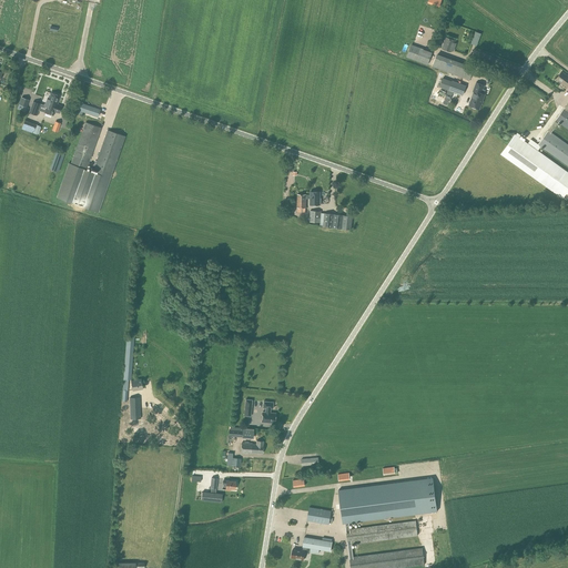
[(453,51),(454,51),(457,43),(455,43),(456,41),(447,37),(443,49),(452,52),(453,51)]
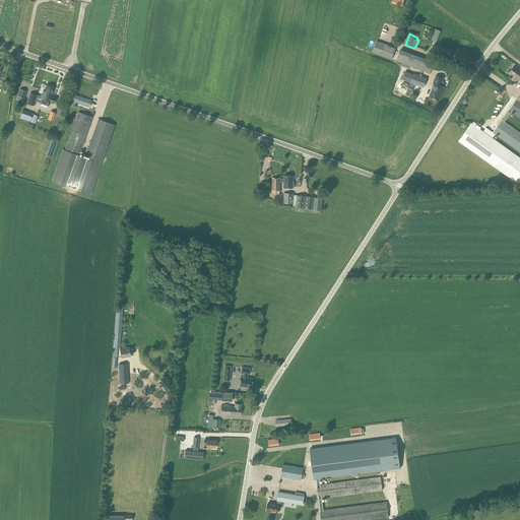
[(392,60),(396,48),(377,41),(372,53),(392,60)]
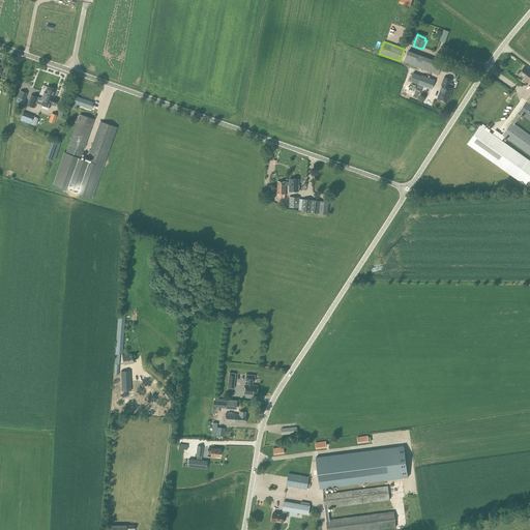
[(420,68),(424,56),(408,51),(404,62),(420,68)]
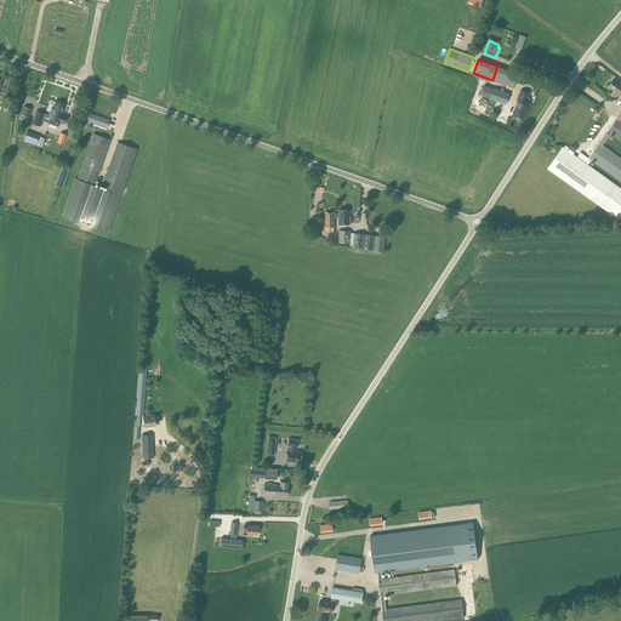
[(513,87),(518,74),(497,66),(493,80),(513,87)]
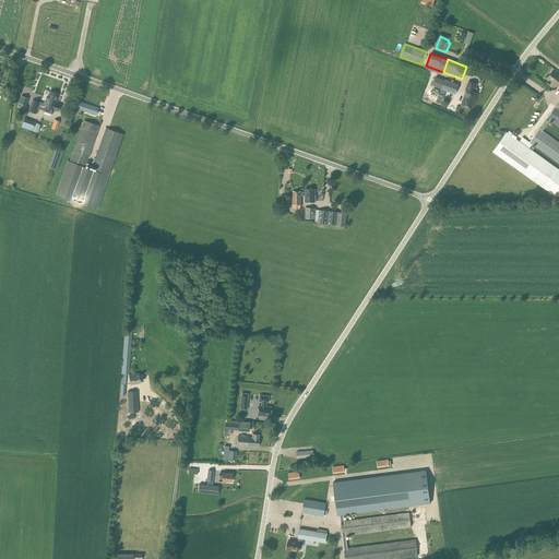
[(558,74),(552,71),(547,79),(558,87),(558,86),(558,74)]
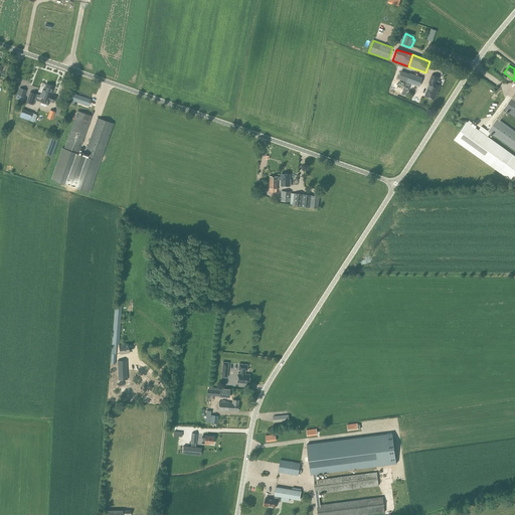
[(407,82),(420,87),(422,78),(410,73),(407,82)]
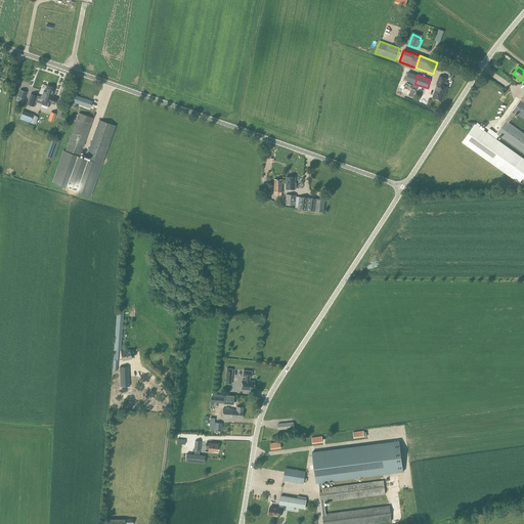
[(438,84),(433,97),(442,100),(447,87),(444,86),(446,79),(440,77),(437,84),(438,84)]
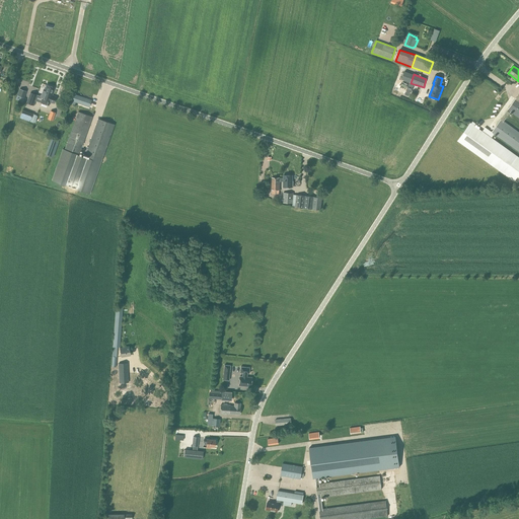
[(43,97),(41,102),(49,105),(51,102),(54,103),(57,96),(52,95),(53,93),(55,87),(47,84),(45,90),(44,90),(41,97),(43,97)]
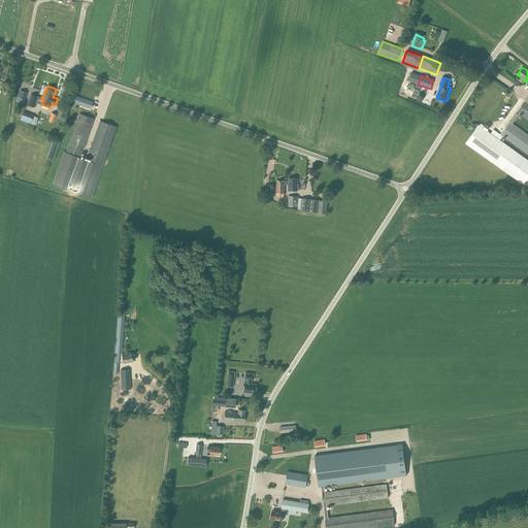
[(27,105),(35,107),(38,97),(31,94),(27,105)]
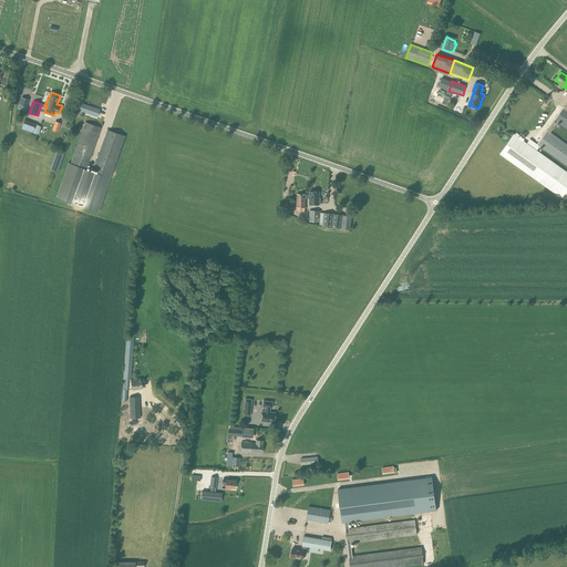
[(566,102),(564,106),(555,120),(547,131),(537,144),(566,165),(566,144),(549,132),(557,122),(566,129),(566,102)]
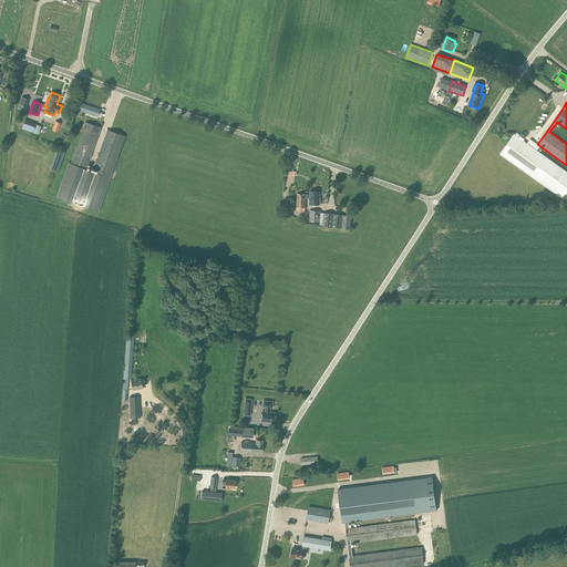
[(81,103),(79,109),(98,116),(100,111),(81,103)]
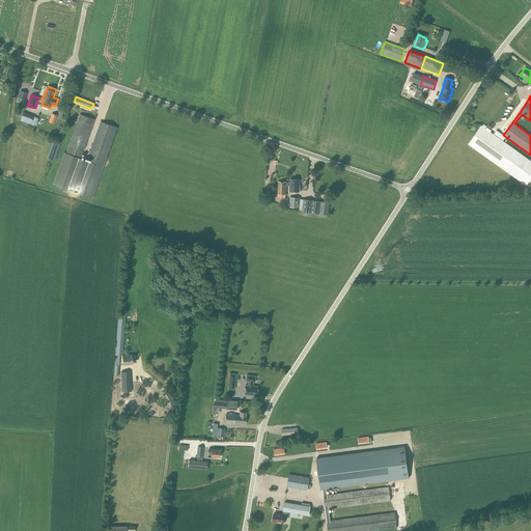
[(21,118),(21,120),(31,124),(35,126),(36,124),(38,119),(37,118),(34,116),(23,112),(23,113),(21,118)]
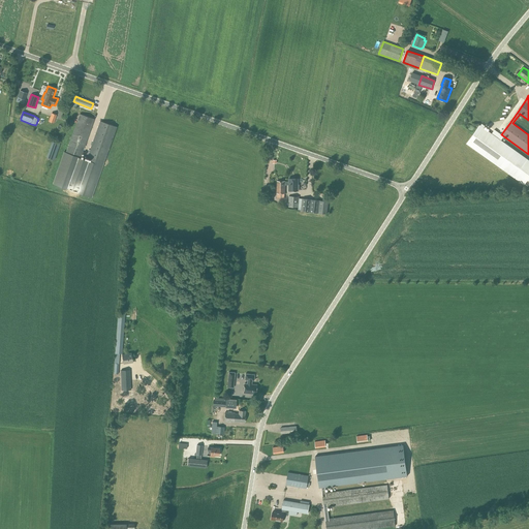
[(52,113),(49,122),(54,123),(57,115),(52,113)]
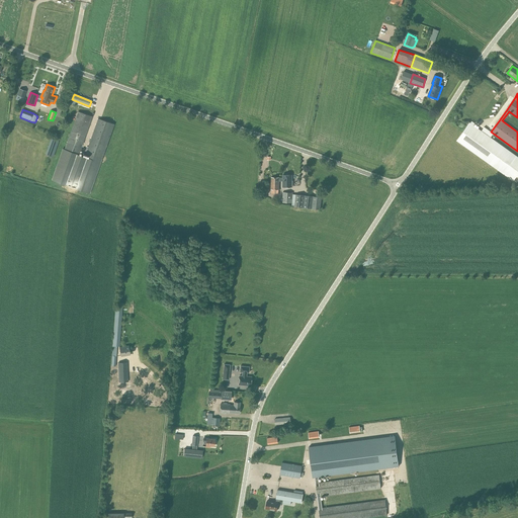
[(78,111),(65,150),(63,149),(52,180),(90,193),(102,159),(115,124),(98,118),(84,157),(79,155),(92,116),(78,111)]
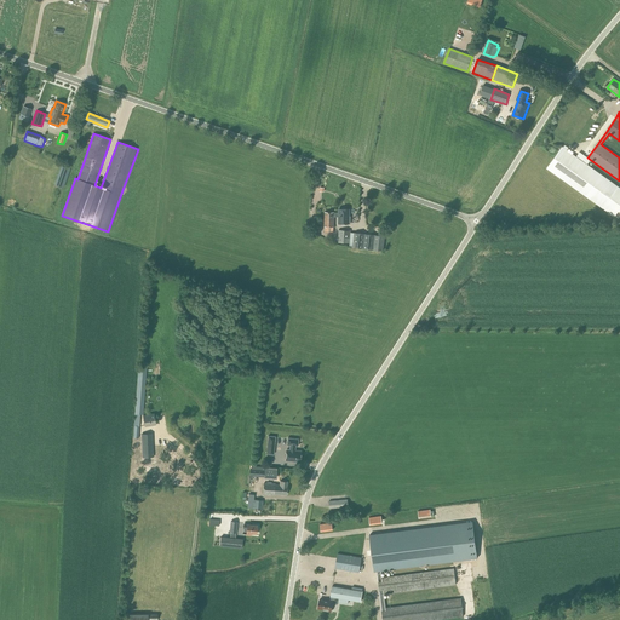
[(569,148),(566,145),(563,148),(563,147),(547,168),(614,218),(619,208),(619,188),(584,162),(587,158),(580,153),(577,158),(567,150),(569,148)]
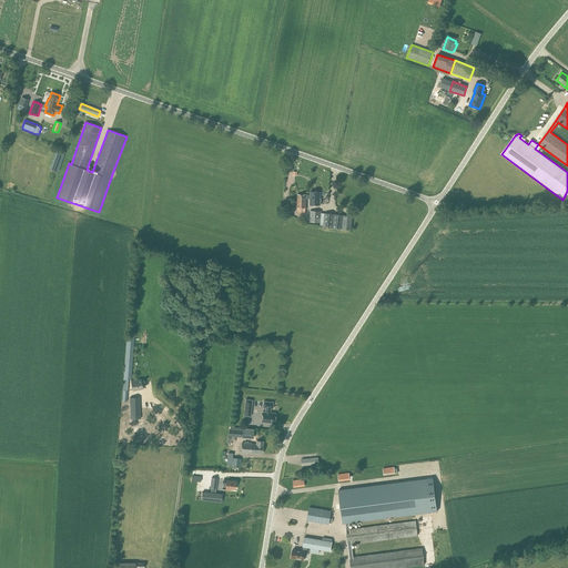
[(57,152),(50,169),(58,172),(64,155),(57,152)]
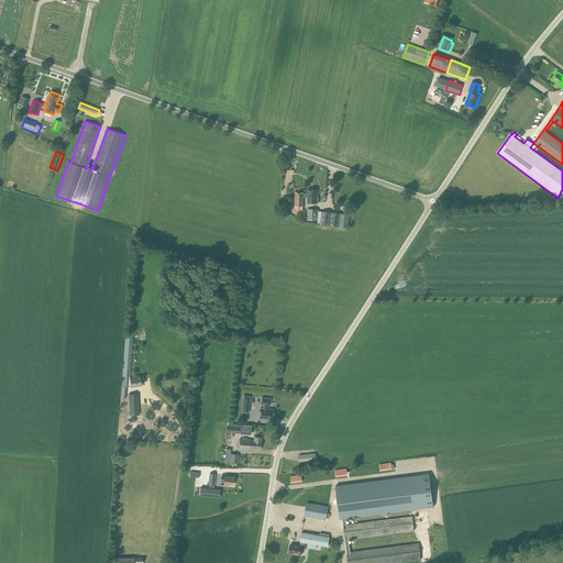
[(317,202),(317,189),(308,189),(308,191),(304,191),(304,196),(308,196),(308,201),(317,202)]
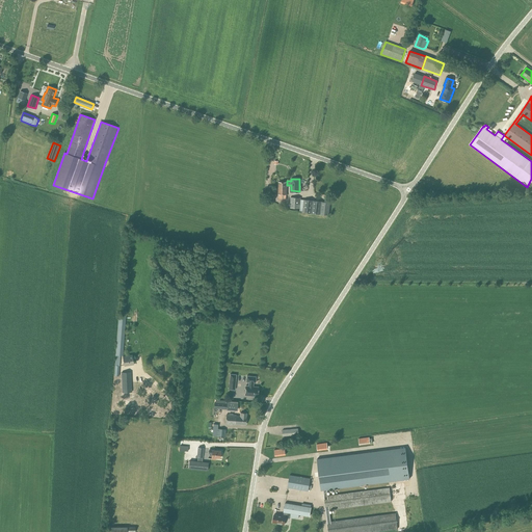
[(287,193),(287,185),(287,181),(287,180),(278,180),(278,192),(278,196),(286,197),(287,193)]
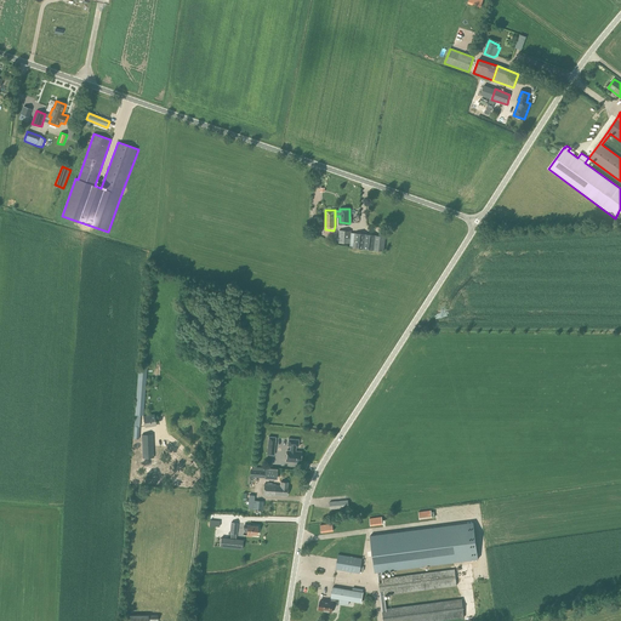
[(339,243),(351,243),(352,232),(340,231),(339,243)]
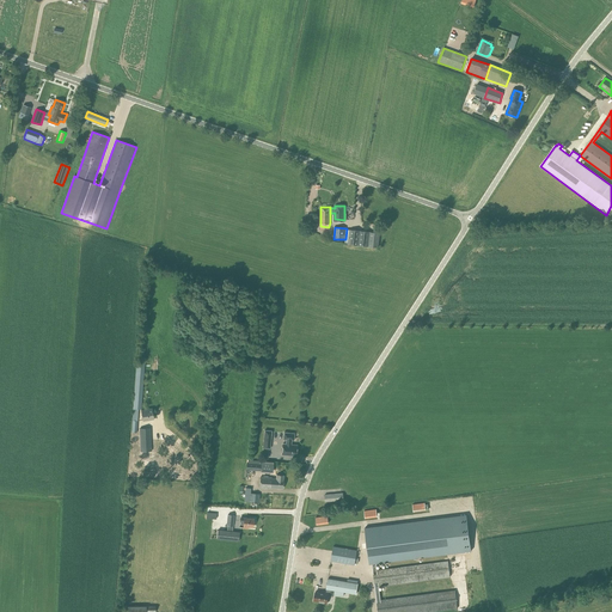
[(377,248),(378,233),(348,230),(347,244),(377,248)]
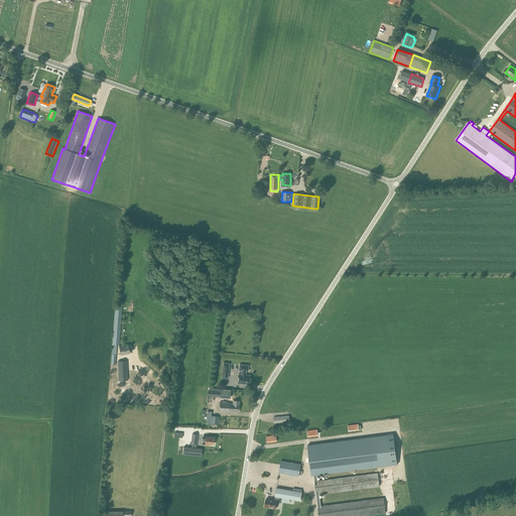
[(130,353),(129,348),(128,344),(119,346),(121,355),(130,353)]
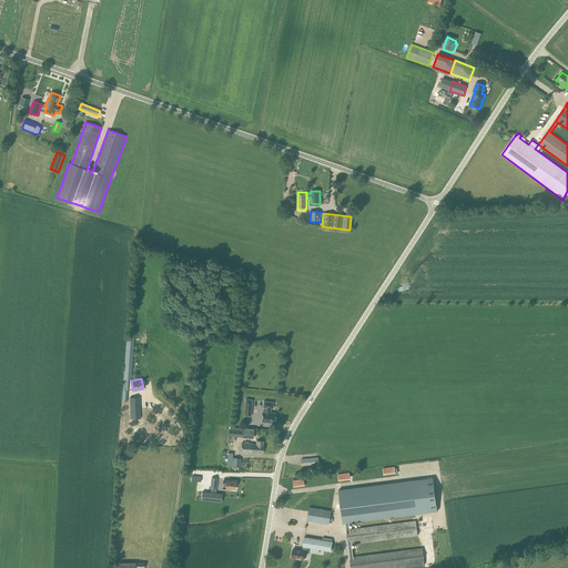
[(141,408),(140,406),(140,397),(130,397),(131,419),(141,418),(141,408)]
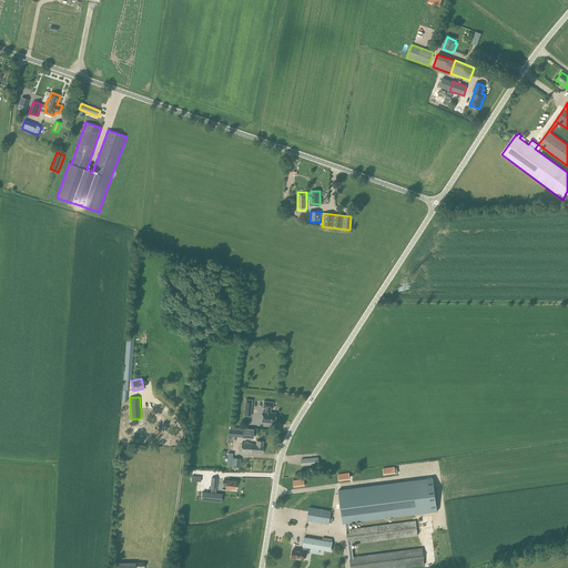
[(271,413),(271,411),(265,409),(265,412),(263,412),(262,422),(275,424),(276,414),(272,414),(273,413),(271,413)]
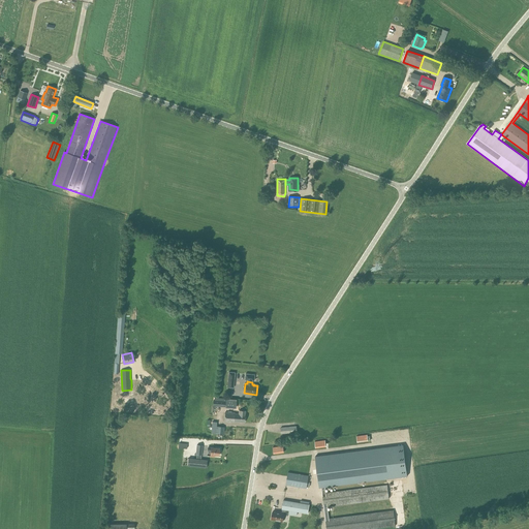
[(226,401),(225,407),(236,408),(237,403),(237,399),(226,398),(226,401)]
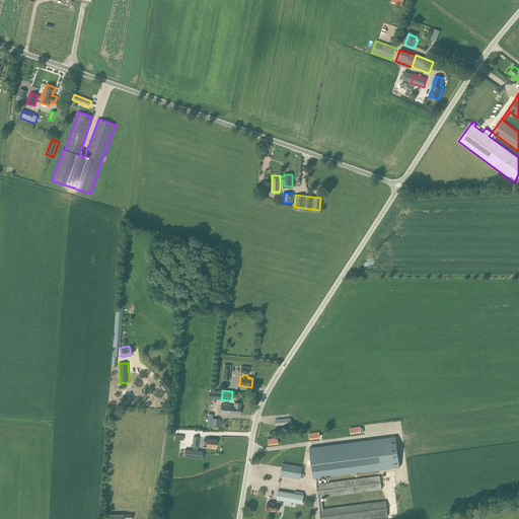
[(240,414),(241,403),(234,402),(234,405),(230,405),(221,404),(220,414),(229,415),(229,414),(240,414)]
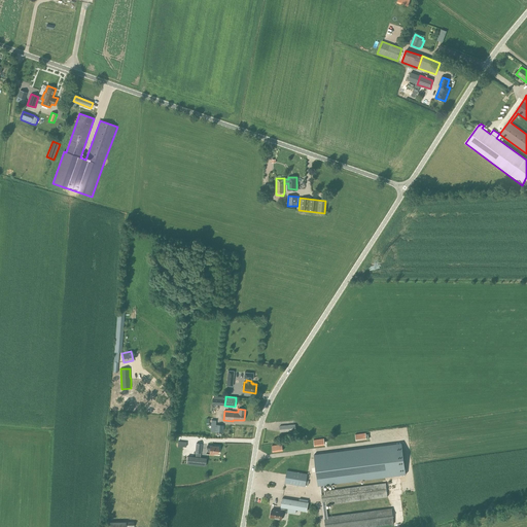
[(223,432),(224,425),(216,424),(216,420),(211,420),(211,431),(223,432)]
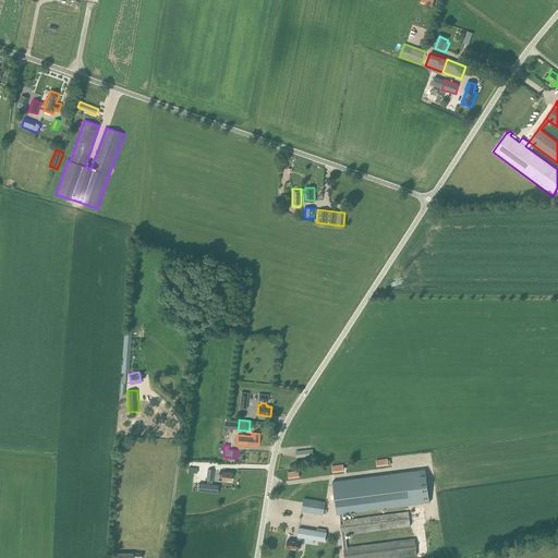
[(425,470),(332,481),(337,514),(339,514),(340,520),(343,520),(342,513),(429,502),(425,470)]
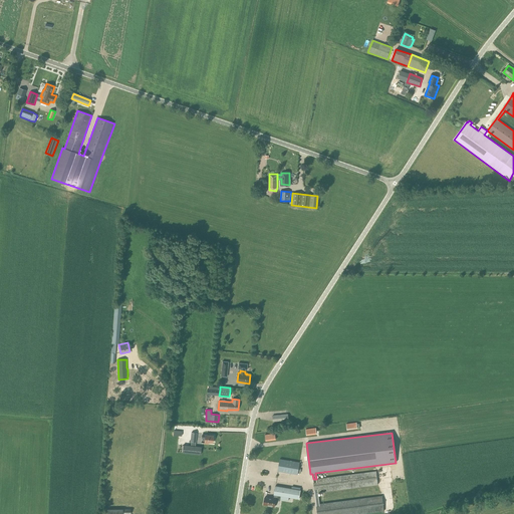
[(186,446),(186,453),(189,453),(201,455),(202,447),(190,446),(186,446)]
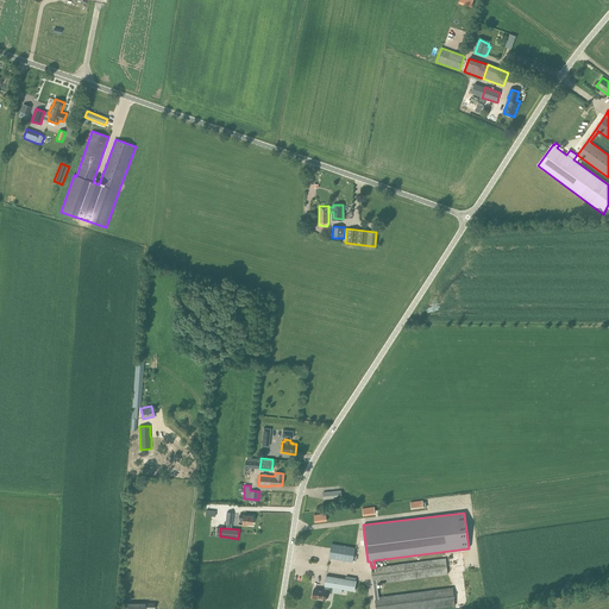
[(328,558),(353,563),(356,547),(332,544),(328,558)]
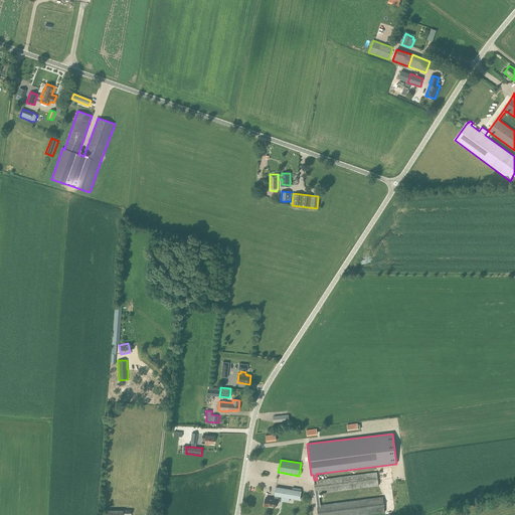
[(319,494),(379,486),(377,472),(317,480),(314,480),(316,494),(319,494)]
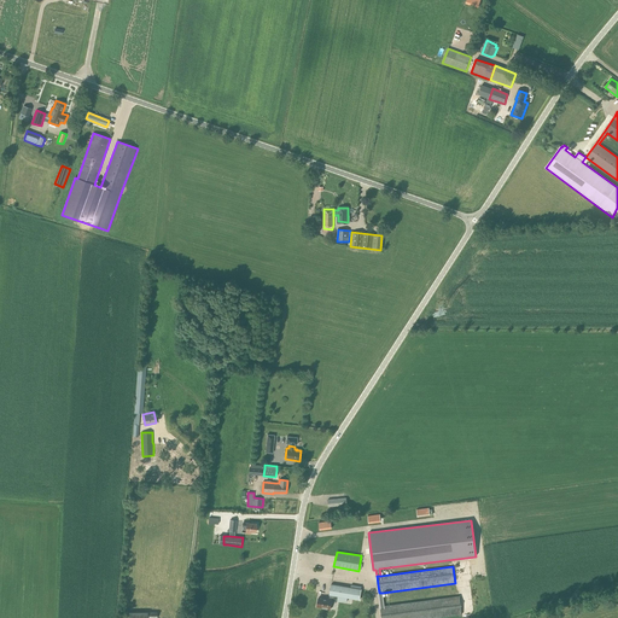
[(338,596),(360,600),(361,589),(331,584),(330,595),(331,595),(330,599),(327,599),(326,599),(319,598),(318,607),(325,608),(330,610),(332,601),(337,602),(338,596)]
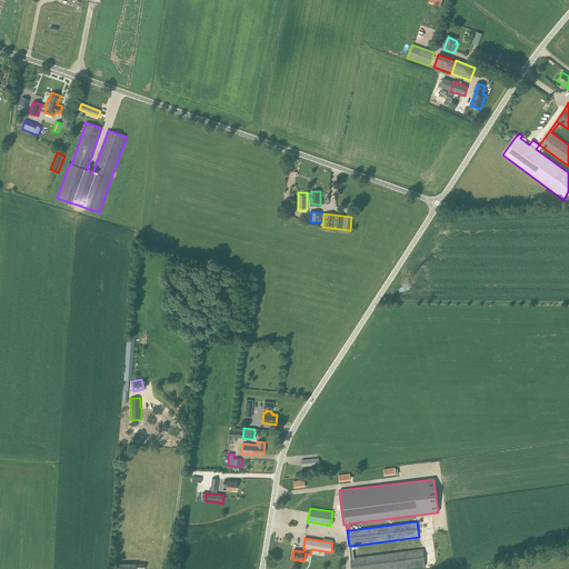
[(400,568),(426,566),(423,549),(353,558),(352,546),(349,546),(350,558),(351,568),(400,568)]
